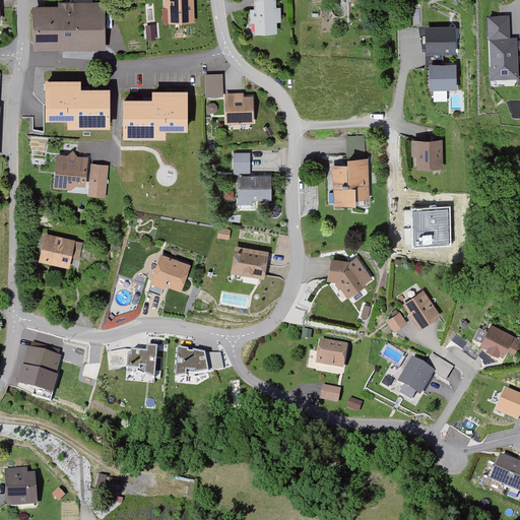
[(169,11),(170,25),(195,24),(194,0),(164,0),(165,12),(169,11)]
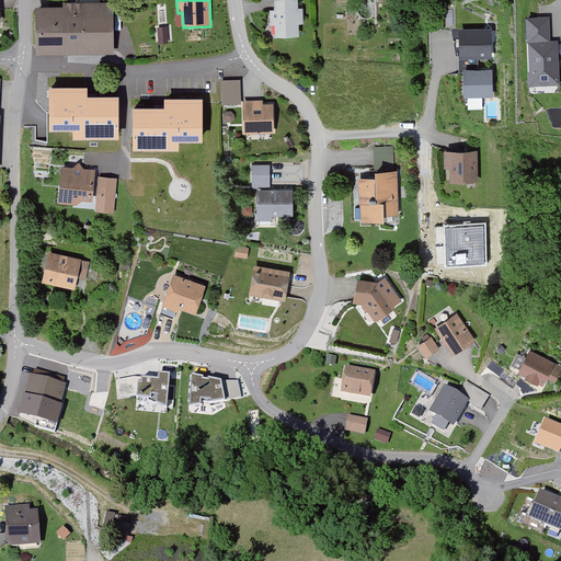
[(277,29),(277,41),(300,39),(300,27),(305,27),(305,12),(299,12),(299,1),(277,2),(277,13),(272,13),(272,29),(277,29)]
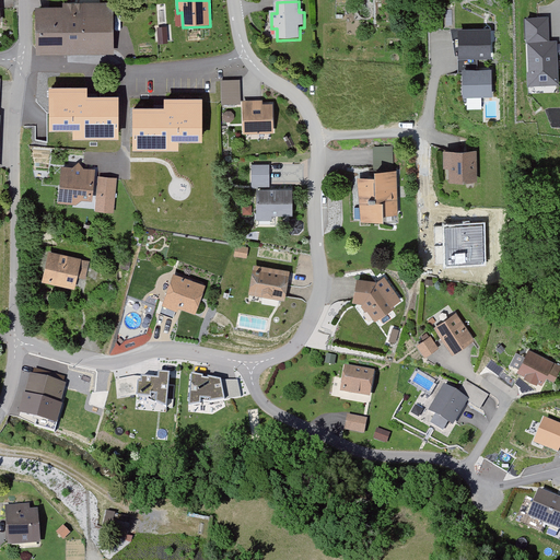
[(38,56),(79,56),(78,6),(63,6),(63,10),(38,10),(38,56)]
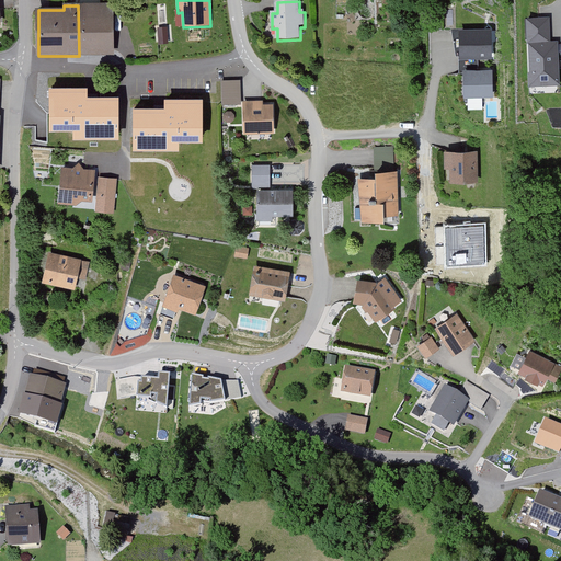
[(79,56),(116,56),(116,6),(78,6),(79,56)]
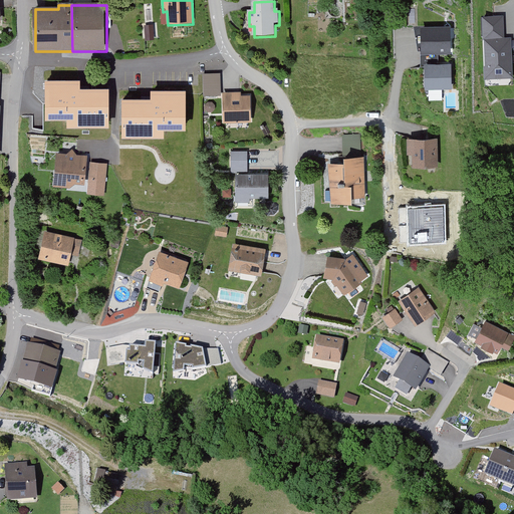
[(503,15),(481,16),(485,79),(513,77),(511,36),(504,37),(503,15)]
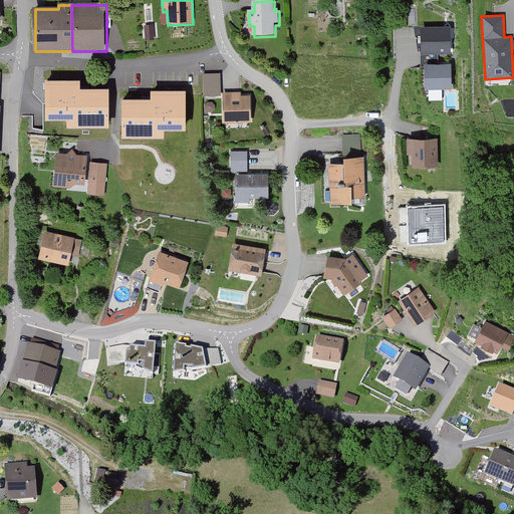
[(450,26),(421,27),(421,53),(451,53),(450,26)]
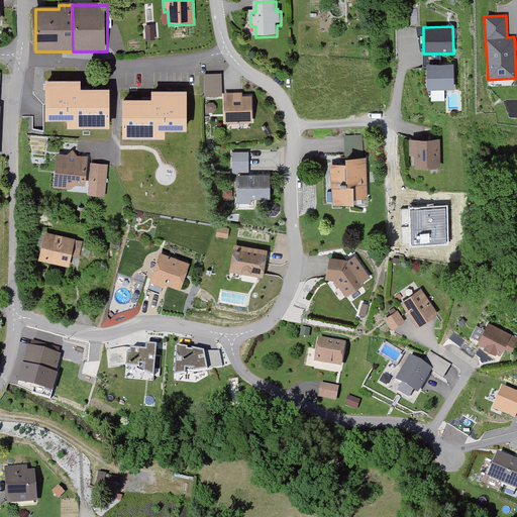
[(452,66),(428,66),(428,90),(452,89),(452,66)]
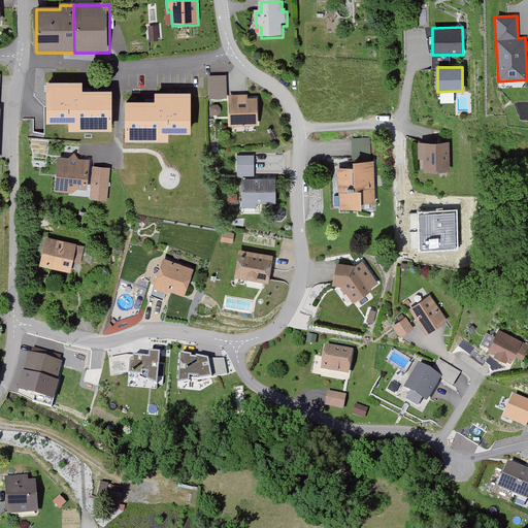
[(207,79),(208,101),(226,101),(225,78),(207,79)]
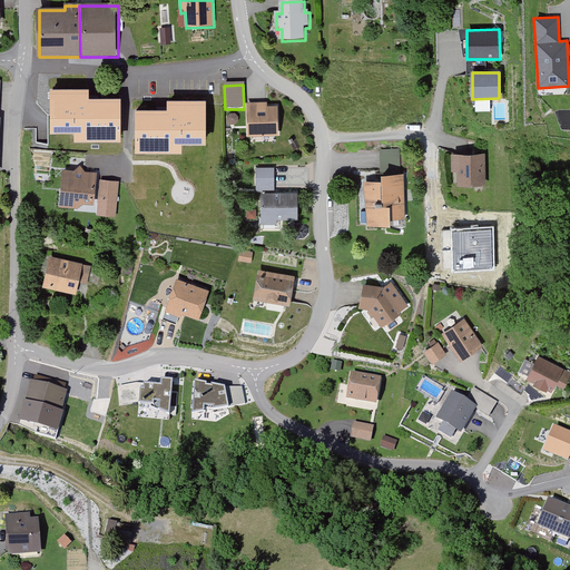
[(87,90),(49,90),(49,135),(74,135),(74,143),(121,143),(121,99),(88,99),(87,90)]
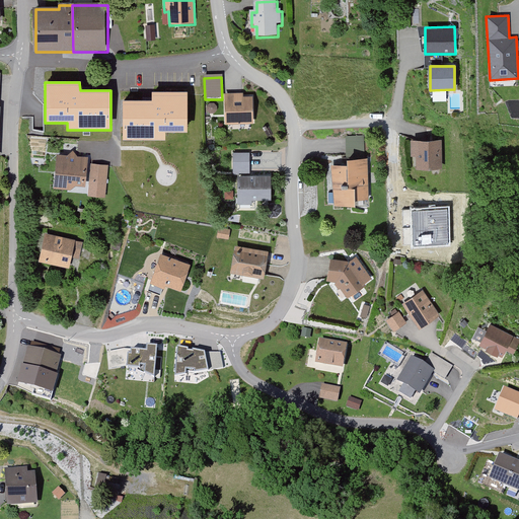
[(124,100),(123,140),(165,141),(166,133),(188,133),(188,92),(152,92),(152,100),(124,100)]
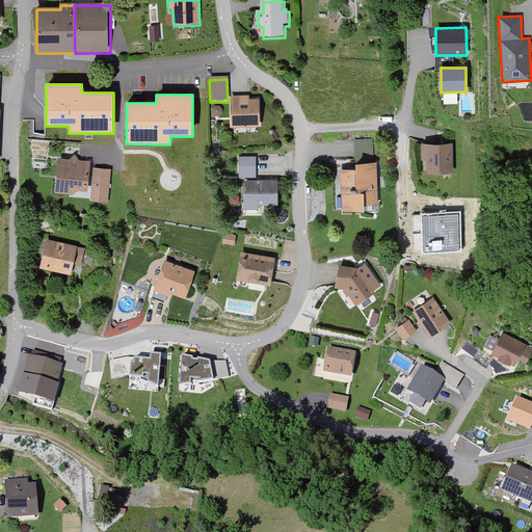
[(232,98),(233,130),(261,129),(260,102),(250,103),(250,98),(232,98)]
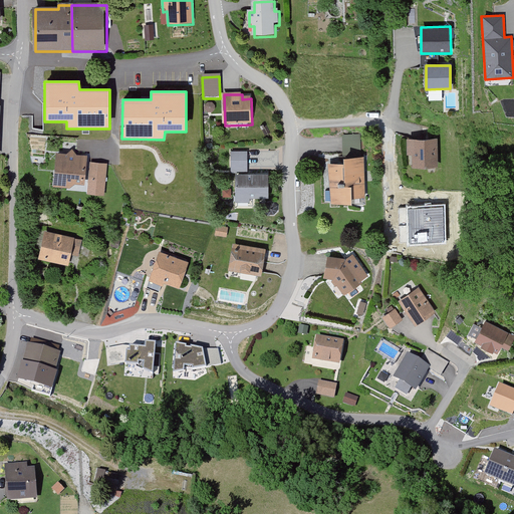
[(206,112),(223,112),(223,100),(206,99),(206,112)]
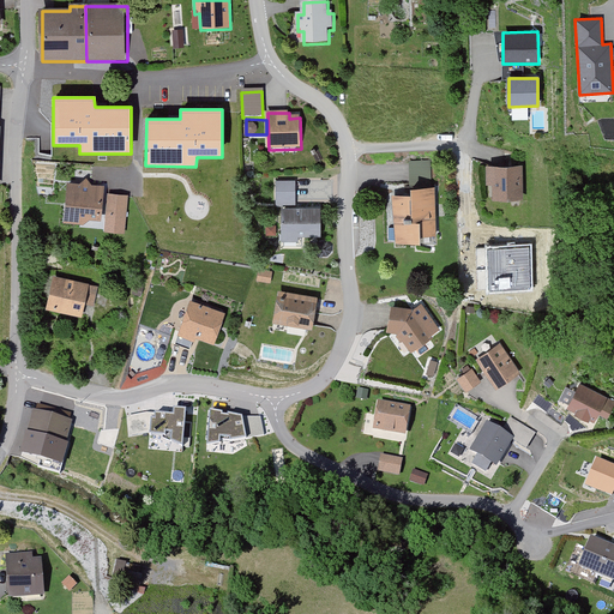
[(409,196),(393,196),(396,244),(423,242),(423,236),(437,235),(434,187),(429,187),(428,162),(408,163),(409,196)]
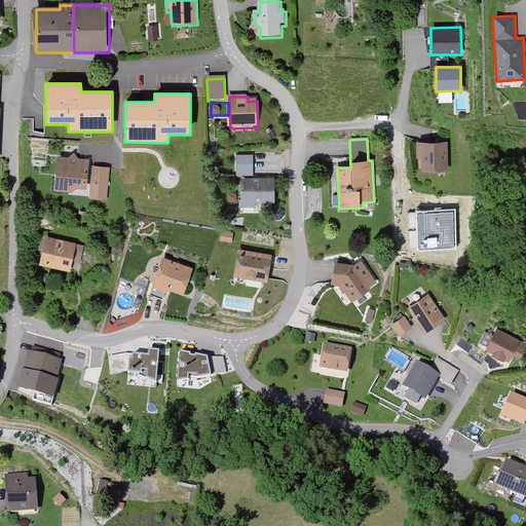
[(446,143),(417,143),(417,159),(423,159),(423,173),(446,173),(446,143)]
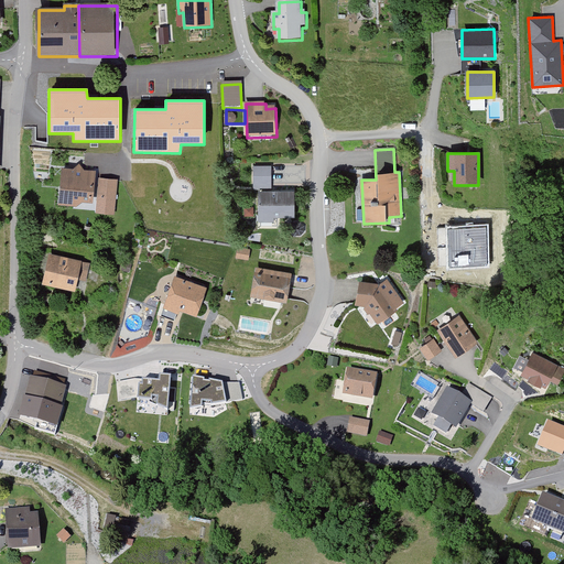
[(253,169),(253,191),(272,191),(271,169),(253,169)]
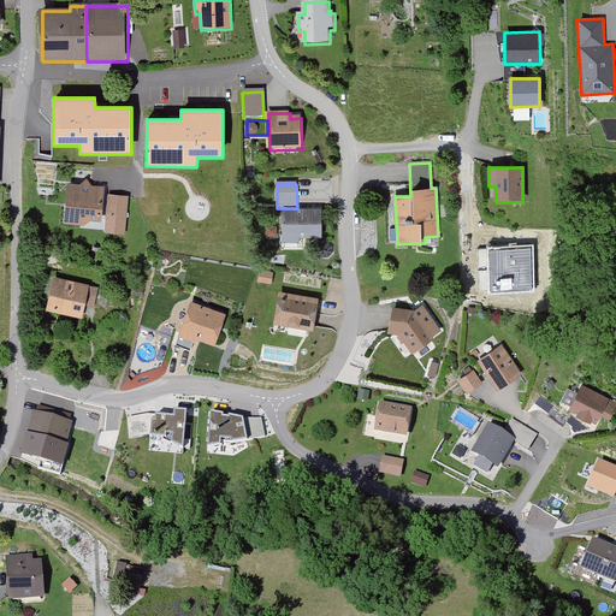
[(70,187),(65,226),(86,227),(92,223),(101,224),(105,191),(70,187)]
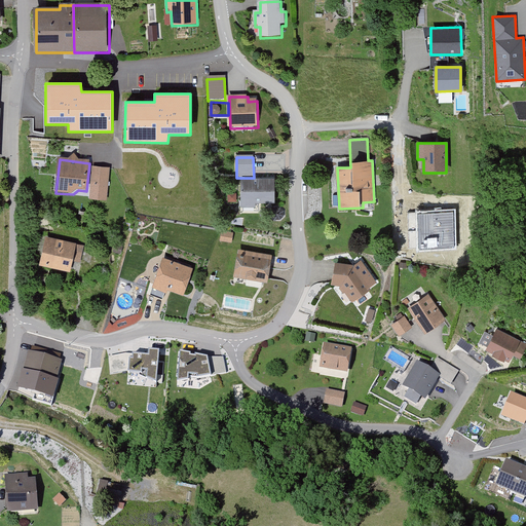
[(94,168),(90,192),(107,194),(110,171),(94,168)]
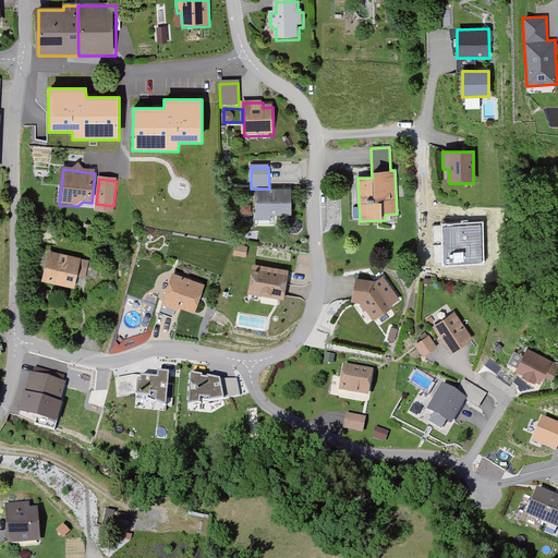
[(256,191),(256,222),(271,222),(271,216),(293,216),(293,192),(256,191)]
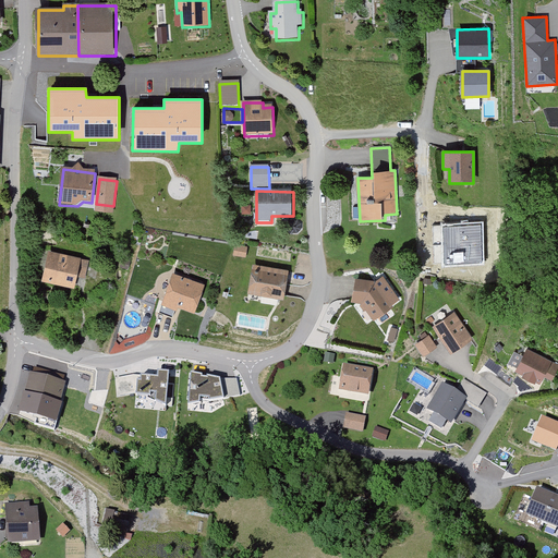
[(483,222),(441,223),(443,266),(484,265),(483,222)]
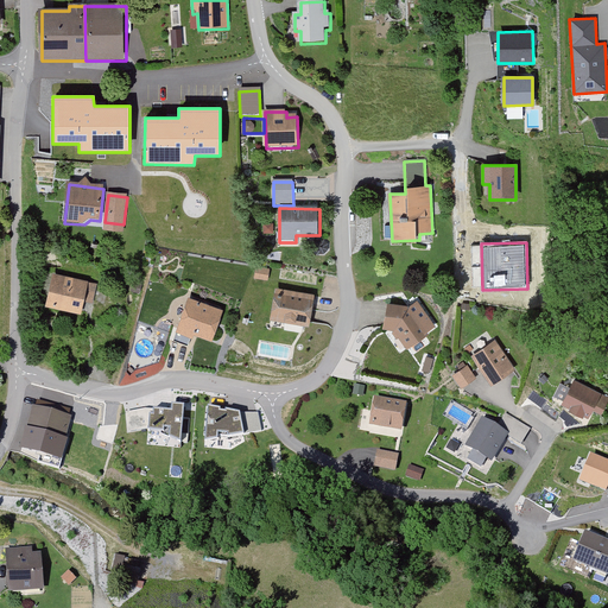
[(257,270),(254,283),(268,285),(271,273),(257,270)]
